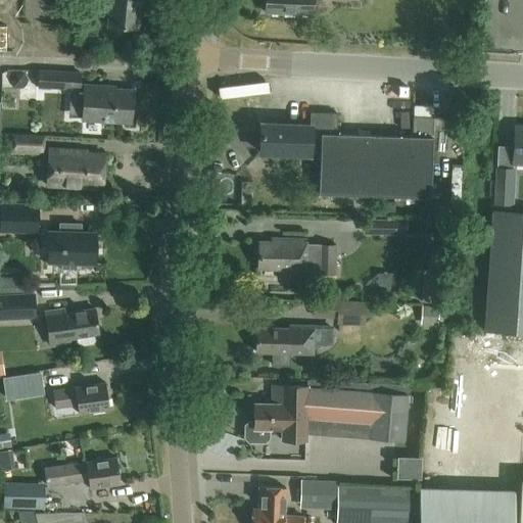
[(108,0),(107,26),(137,28),(138,0),(108,0)]
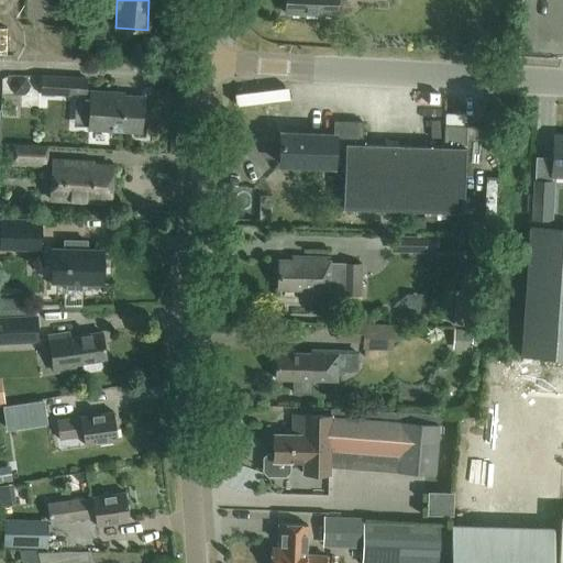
[(335,14),(334,0),(284,0),(285,12),(335,14)]
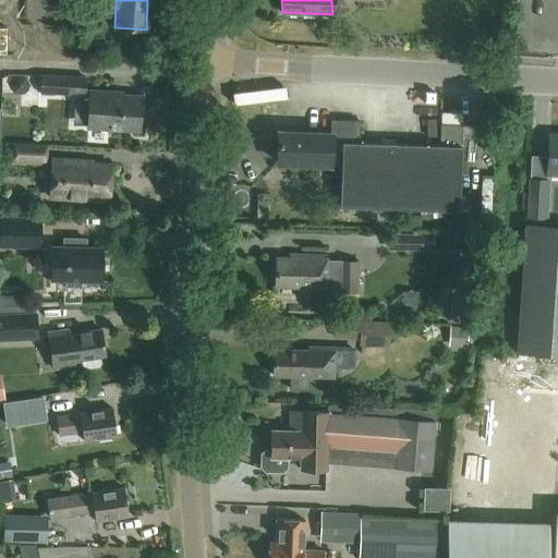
[(73,124),(86,124),(86,126),(138,130),(140,96),(111,94),(111,92),(88,91),(84,91),(84,77),(41,74),(40,92),(74,94),(73,124)]
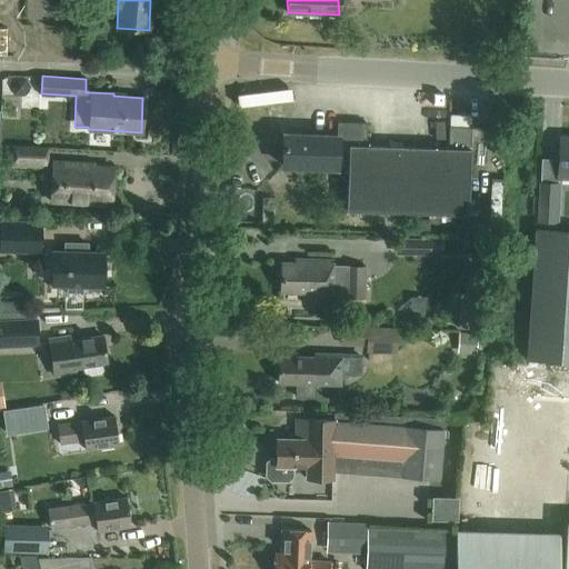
[(283,133),(282,166),(336,167),(336,163),(346,163),(345,210),(467,213),(469,125),(447,123),(447,146),(365,143),(366,121),(336,120),(335,136),(283,133)]
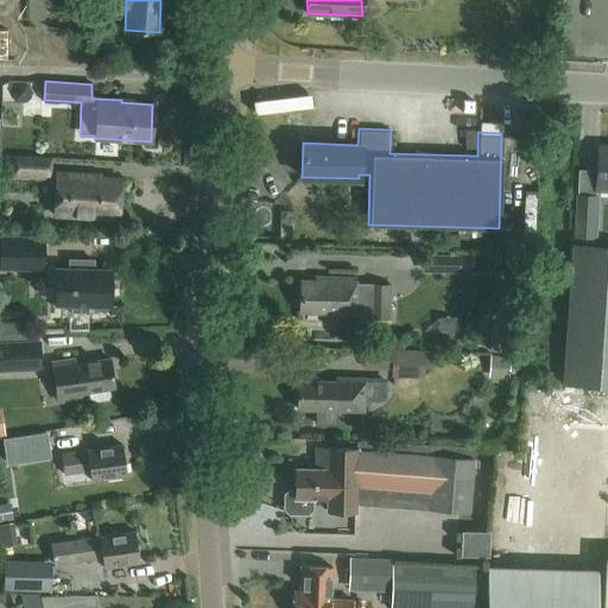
[(607,146),(597,146),(595,190),(607,190),(607,146)]
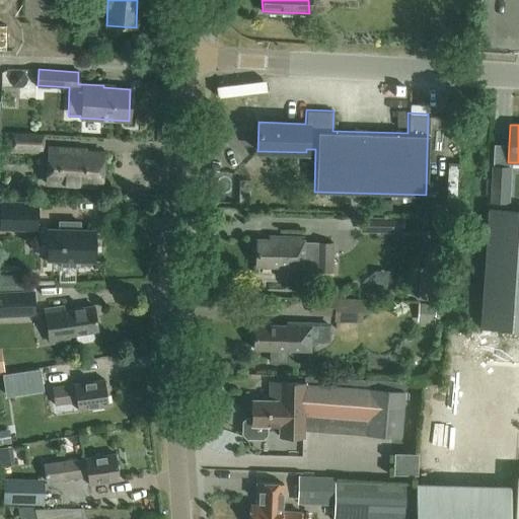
[(7,148),(10,148),(10,149),(43,151),(44,136),(11,134),(0,133),(0,139),(7,139),(7,148)]
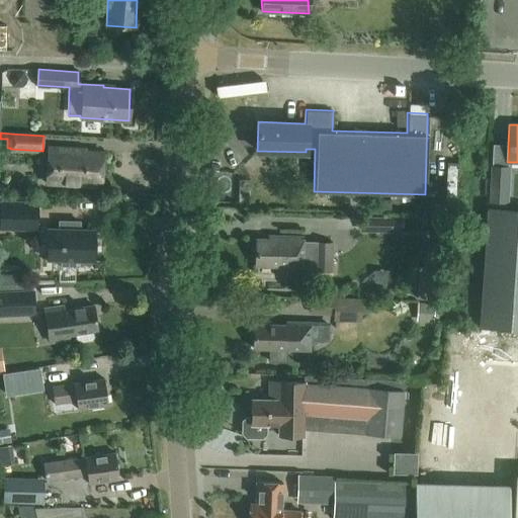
[(47,147),(46,179),(45,183),(101,186),(102,152),(74,150),(74,148),(47,147)]
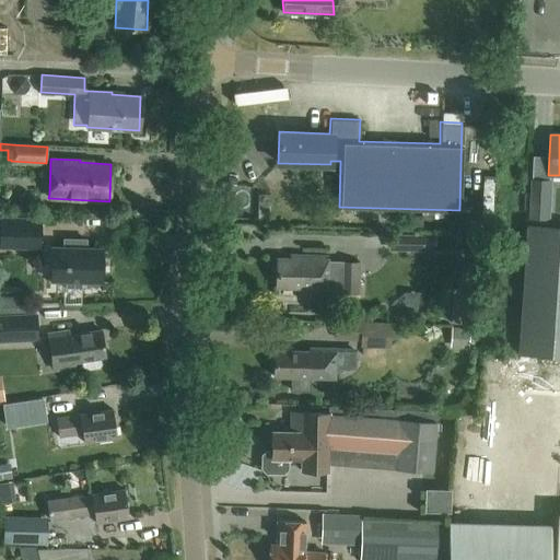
[(532,181),(529,218),(547,218),(549,181),(532,181)]
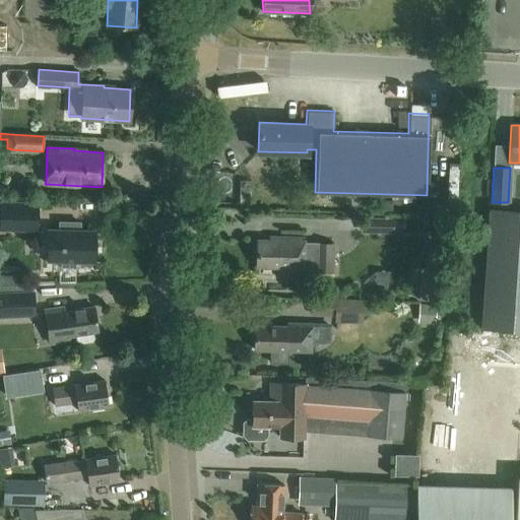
[(0,228),(38,229),(38,203),(0,202),(0,228)]
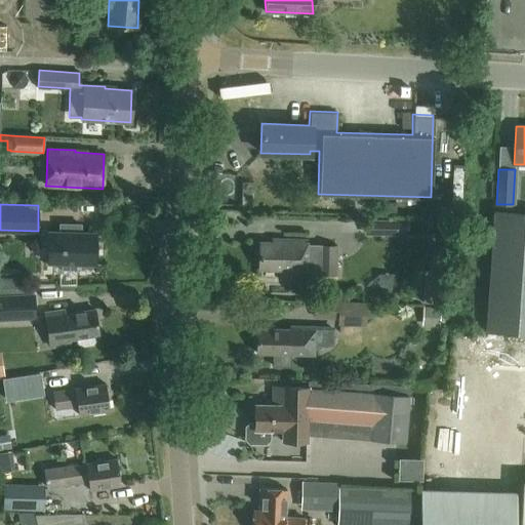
[(394,204),(393,215),(421,217),(422,207),(394,204)]
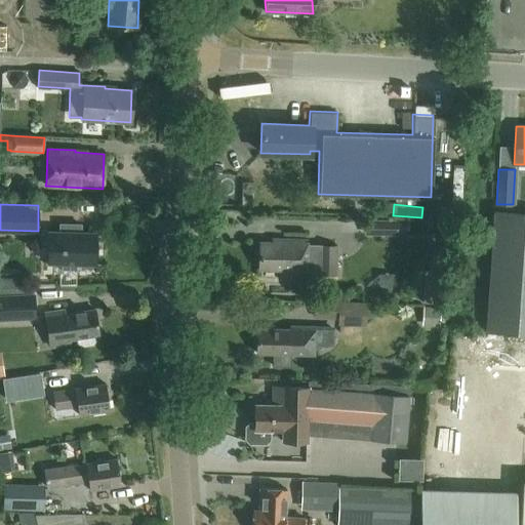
[(485,330),(524,333),(524,211),(493,209),(485,330)]
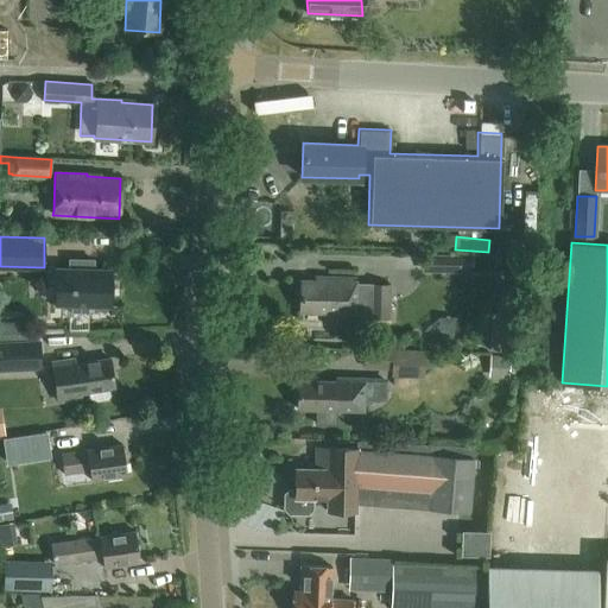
[(69,259),(69,268),(55,268),(55,304),(71,304),(71,311),(88,312),(88,305),(112,305),(112,270),(93,270),(94,260),(69,259)]
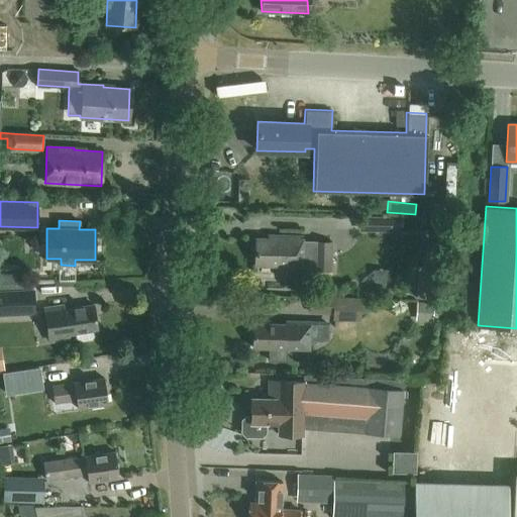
[(268,234),(268,238),(254,237),(254,265),(284,265),(284,269),(302,270),(302,235),(268,234)]
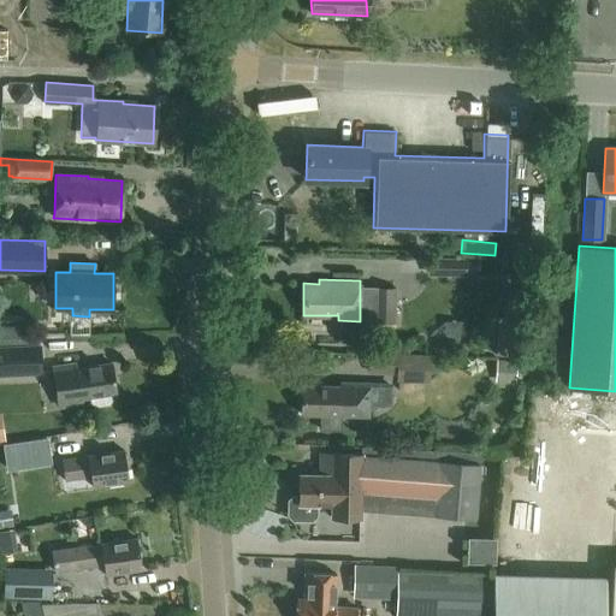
[(396,323),(397,288),(374,286),(373,323),(396,323)]
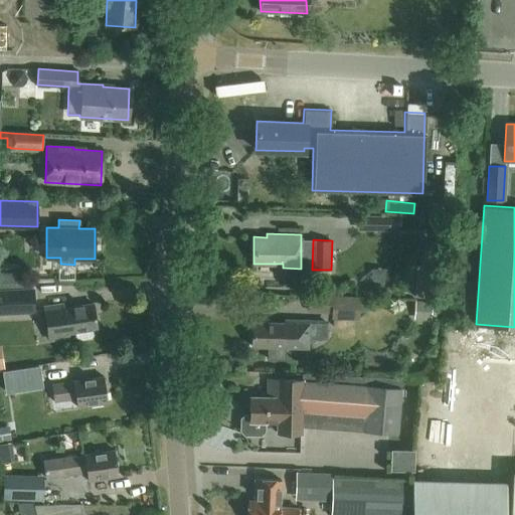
[(413,296),(434,297),(436,266),(415,264),(413,296)]
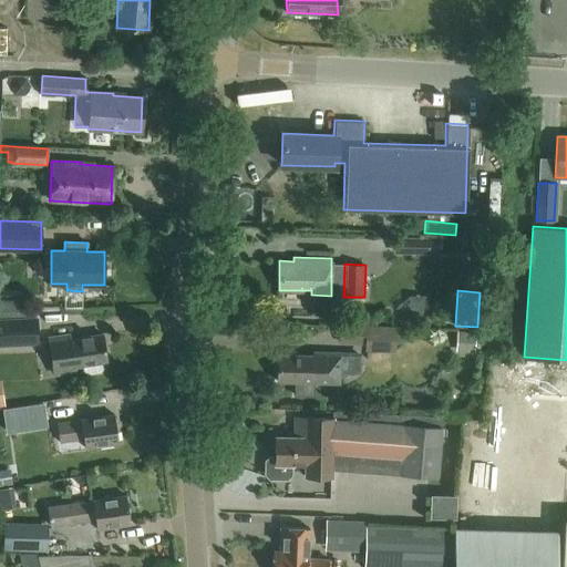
[(0,320),(0,344),(38,343),(37,319),(0,320)]
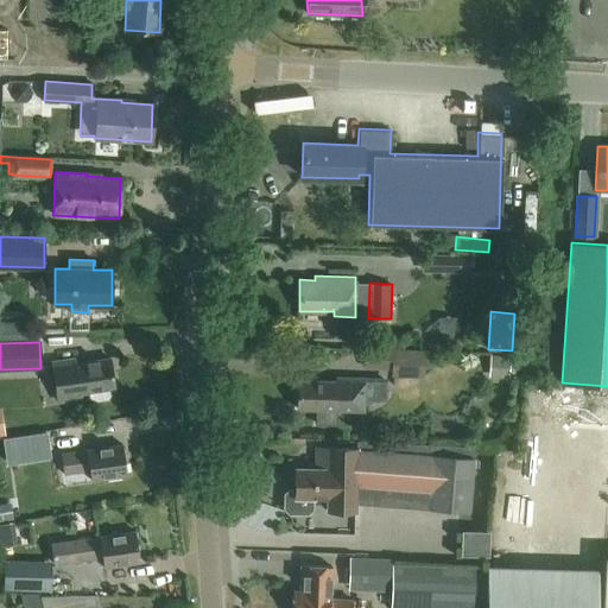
[(424,378),(424,350),(365,348),(363,368),(391,369),(391,377),(424,378)]
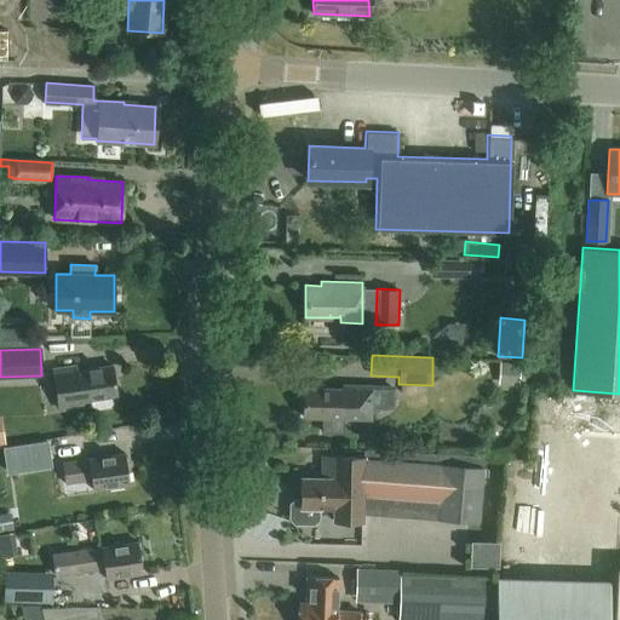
[(498,384),(510,385),(518,385),(521,363),(499,363),(498,384)]
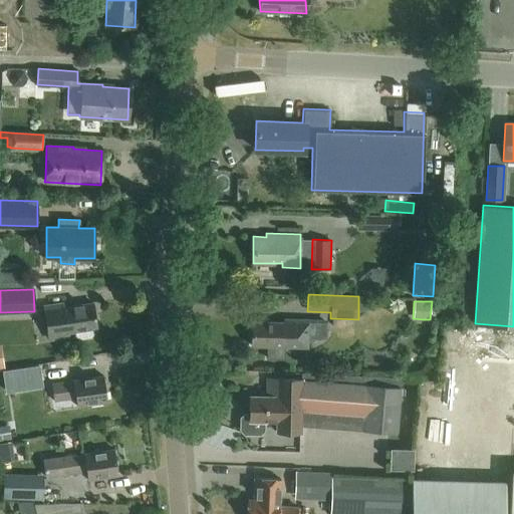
[(44,305),(49,339),(67,336),(67,332),(73,331),(74,335),(78,338),(89,337),(92,332),(91,329),(95,328),(91,302),(63,306),(62,302),(44,305)]
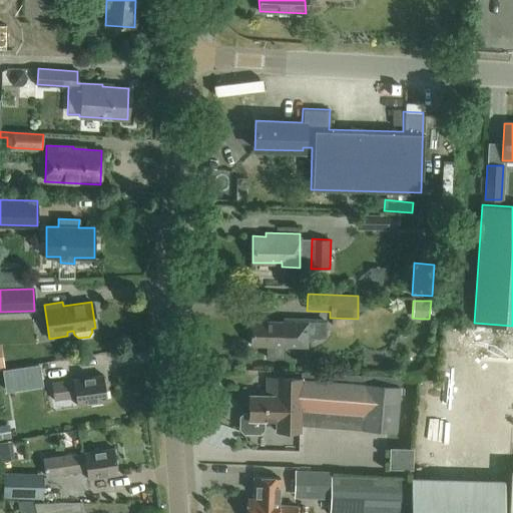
[(283,321),(250,320),(250,344),(267,345),(267,357),(283,358),(284,345),(306,346),(307,319),(283,318),(283,321)]
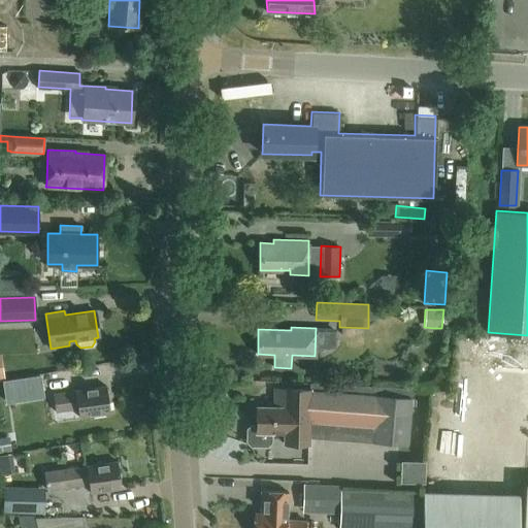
[(5,373),(8,372),(5,351),(0,351),(0,373),(5,372),(5,373)]
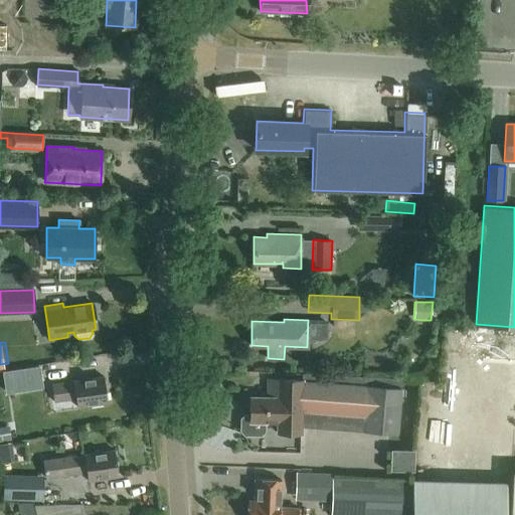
[(41,380),(70,376),(68,361),(39,366),(41,380)]
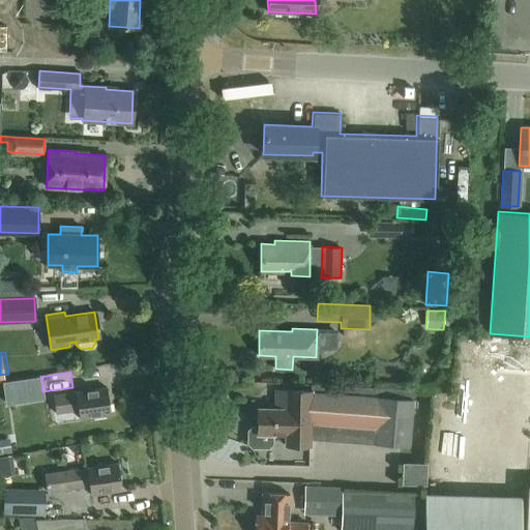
[(286,435),(286,445),(311,445),(311,437),(409,444),(413,390),(311,385),(311,390),(275,390),(275,409),(258,408),(258,428),(253,428),(248,431),(248,443),(252,446),(267,447),(271,443),(271,434),(286,435)]
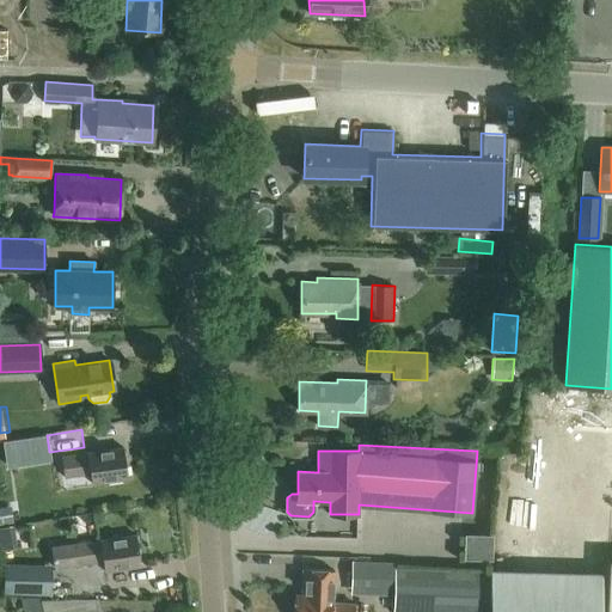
[(60,457),(63,477),(90,473),(91,484),(127,478),(122,447),(60,457)]
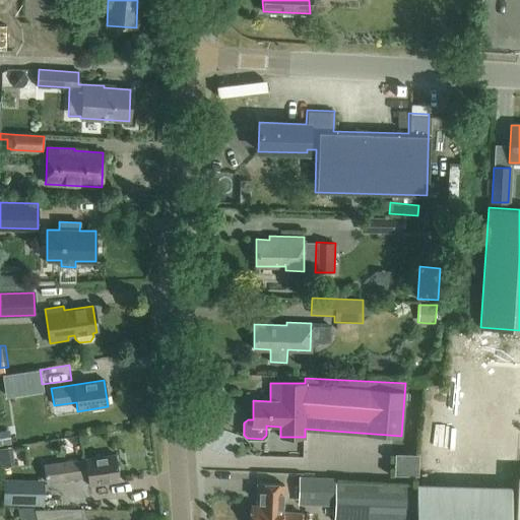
[(62,463),(65,479),(87,476),(88,485),(119,481),(115,454),(84,458),(84,460),(62,463)]
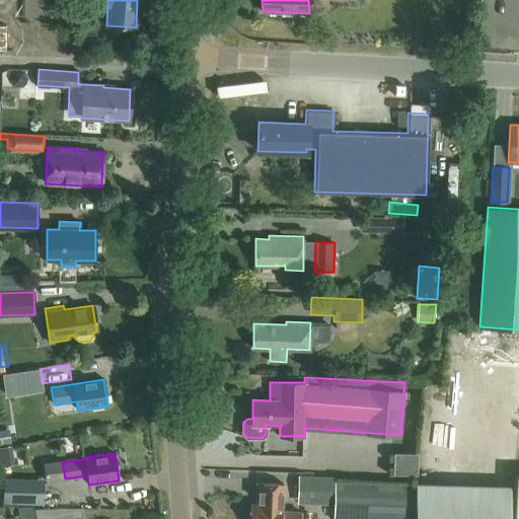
[(394,453),(393,472),(416,473),(417,453),(394,453)]
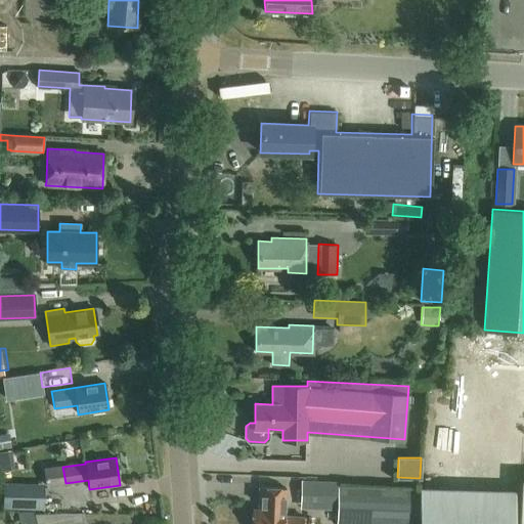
[(300,508),(337,510),(336,523),(419,523),(421,491),(338,488),(338,481),(302,480),(300,508)]
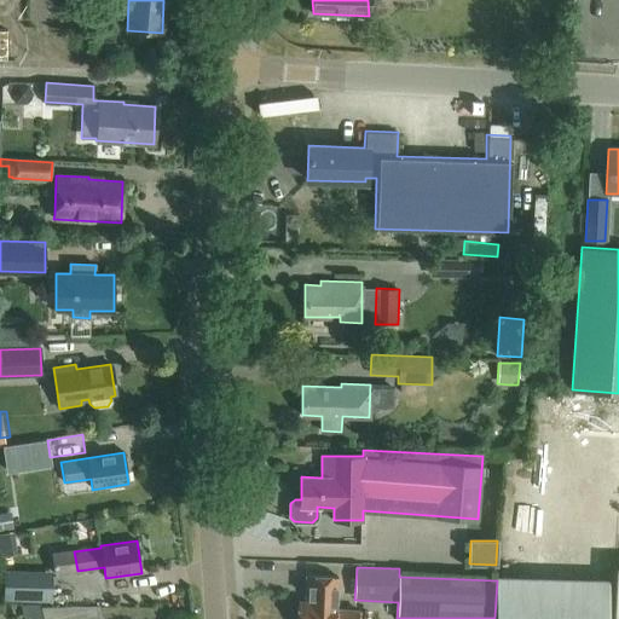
[(357,618),(357,611),(335,609),(335,577),(304,577),(304,603),(296,602),(295,618),(357,618)]
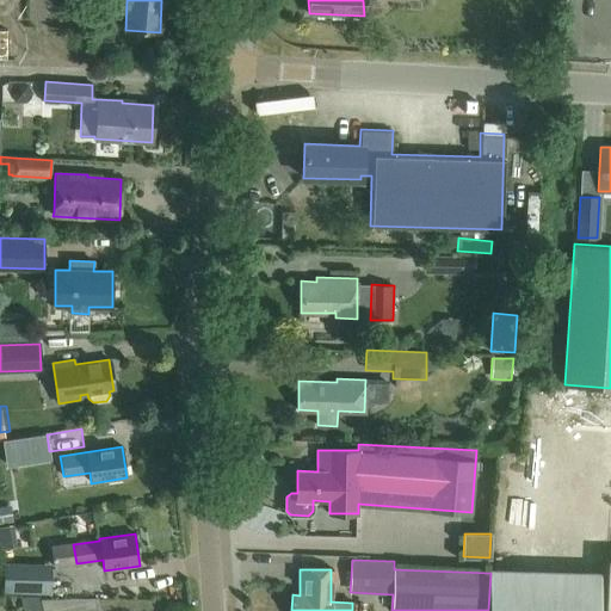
[(599,610),(602,584),(491,580),(488,610),(599,610)]
